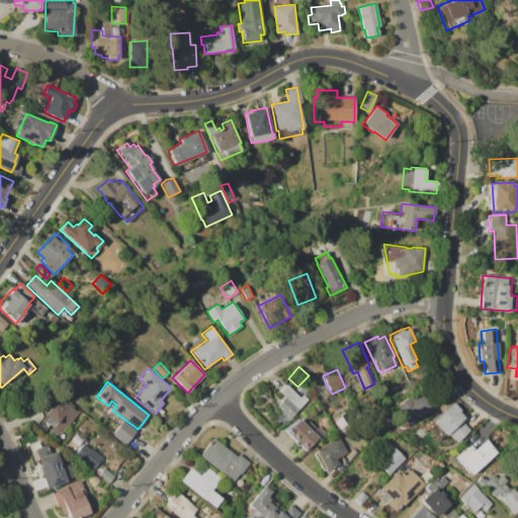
[(446,398),(408,424),(396,406),(410,396),(413,400),(437,383),(438,385),(439,385),(445,394),(444,395),(446,398)]
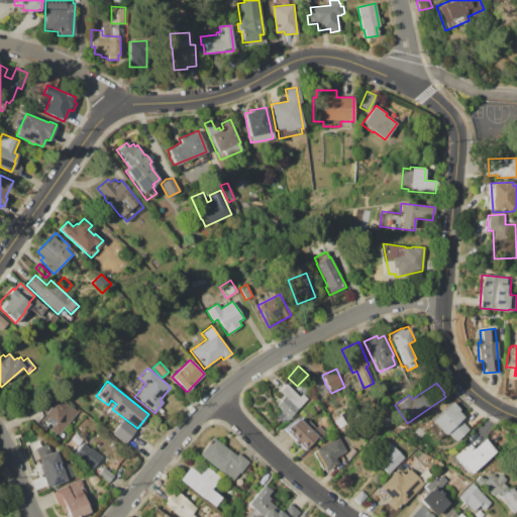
[(282,395),(278,392),(286,384),(299,397),(302,393),(308,399),(288,419),(287,418),(283,422),(276,416),(281,411),(275,406),(280,401),(278,399),(282,395)]
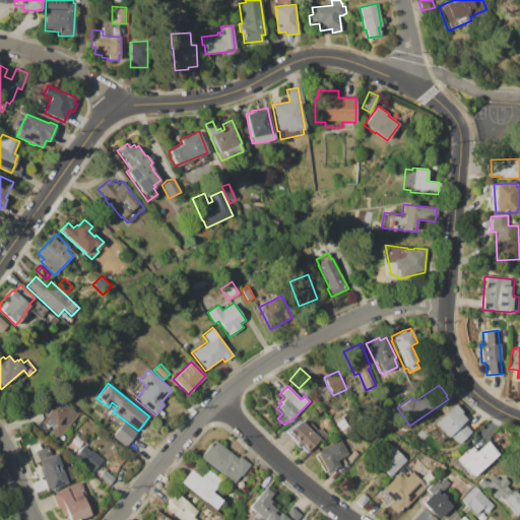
[(37,425),(44,417),(43,415),(43,413),(44,411),(45,410),(46,409),(48,408),(49,408),(51,408),(59,399),(78,414),(58,439),(50,433),(53,429),(48,425),(43,430),(37,425)]
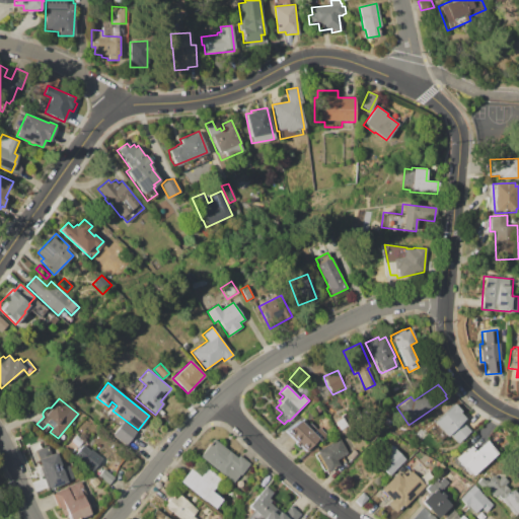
[(446,436),(433,423),(453,403),(460,412),(459,413),(464,419),(460,422),(470,431),(458,443),(448,434),(446,436)]
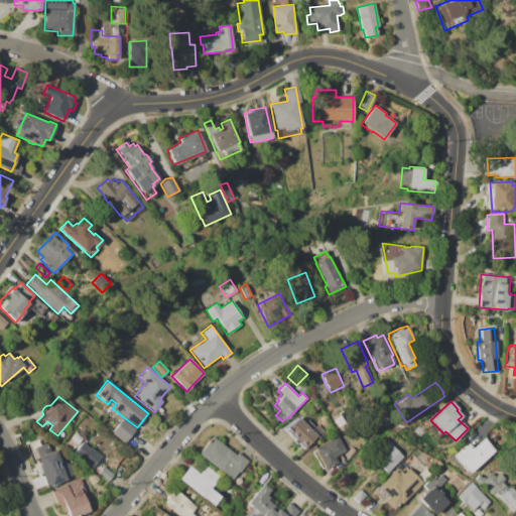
[(333,419),(336,417),(336,416),(343,412),(347,419),(345,420),(346,422),(338,427),(333,419)]
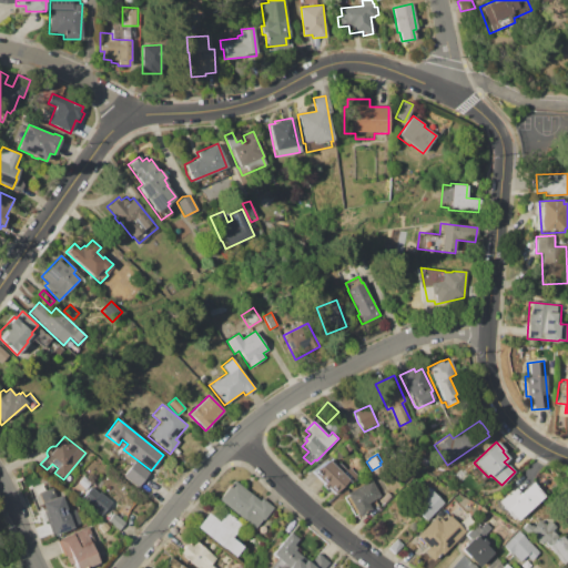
[(312,472),(325,457),(330,462),(332,458),(337,464),(342,459),(358,475),(351,484),(348,480),(335,494),(331,489),(328,492),(323,486),(324,484),(312,472)]
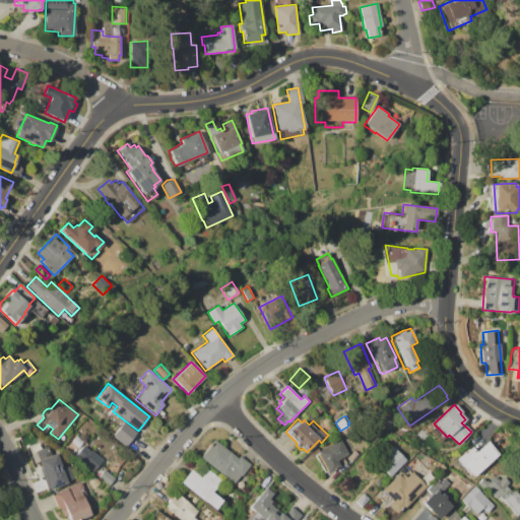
[(123,421),(137,432),(126,446),(112,436),(123,421)]
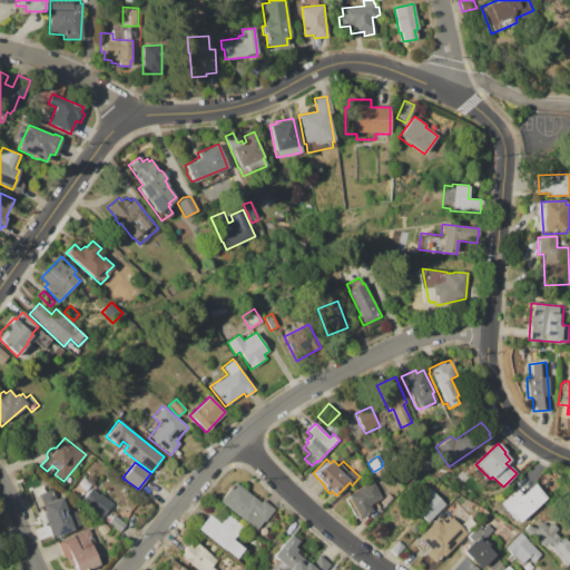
[(389,492),(381,495),(374,484),(382,480),(389,492)]
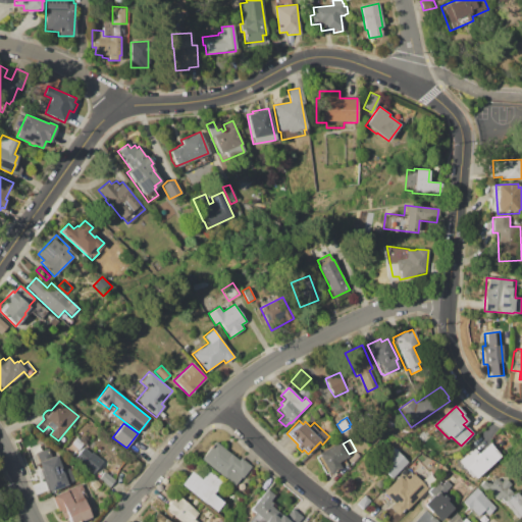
[(214,471),(215,470),(201,459),(215,440),(239,460),(241,457),(252,467),(243,479),(241,477),(235,485),(223,476),(221,478),(214,471)]
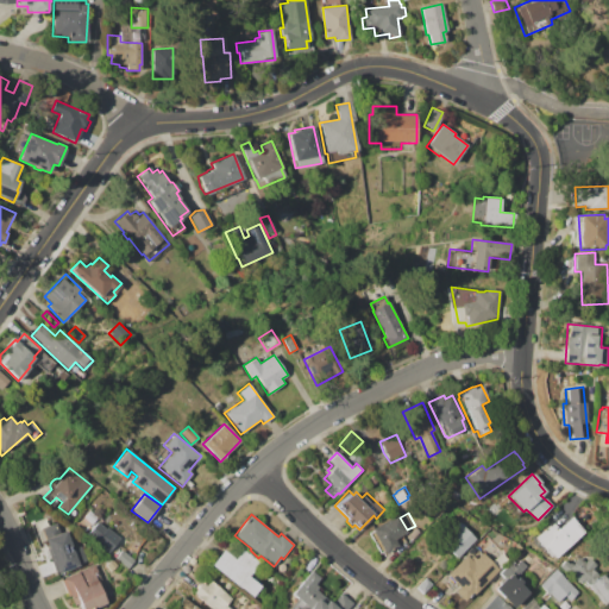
[(371,531),(370,529),(397,514),(400,518),(407,529),(408,532),(396,539),(400,545),(384,553),(383,551),(380,553),(368,533),(371,531)]
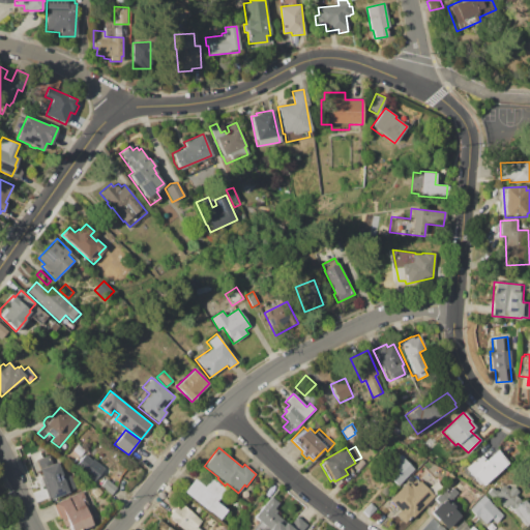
[(477,459),(480,455),(484,460),(497,449),(508,463),(480,488),(464,469),(476,458),(477,459)]
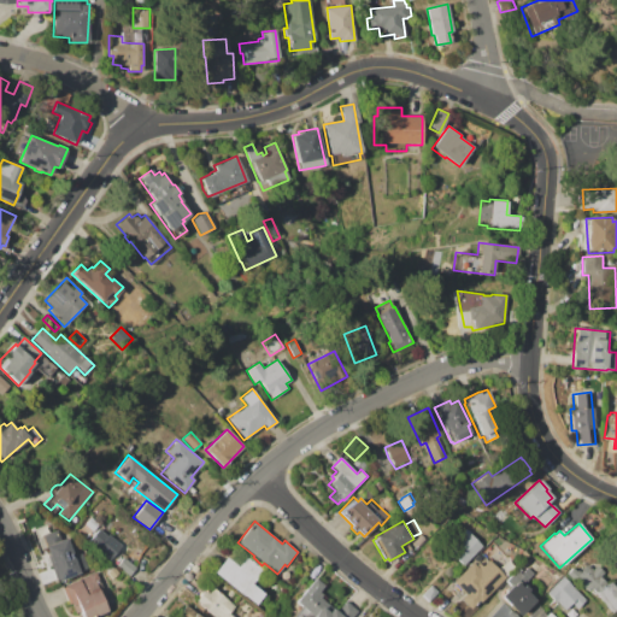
[(99,528),(106,535),(109,534),(122,545),(109,560),(95,548),(97,547),(88,540),(99,528)]
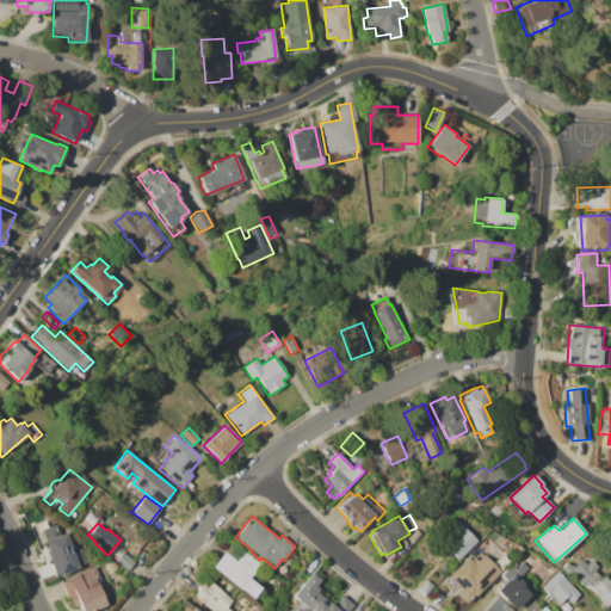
[(45,539),(42,530),(56,524),(60,535),(66,532),(73,550),(82,547),(87,562),(79,566),(80,568),(57,576),(43,541),(45,539)]
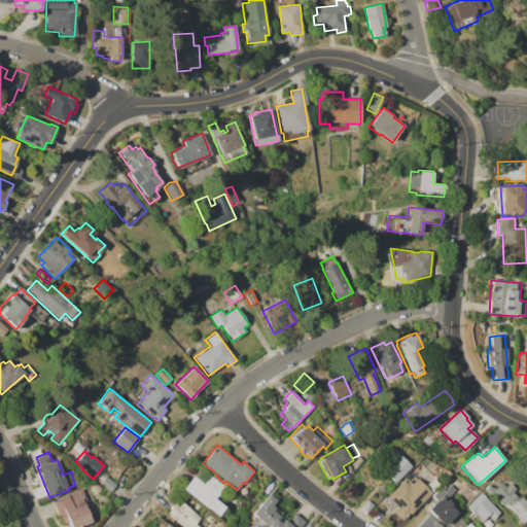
[(412,466),(395,484),(380,468),(396,452),(412,466)]
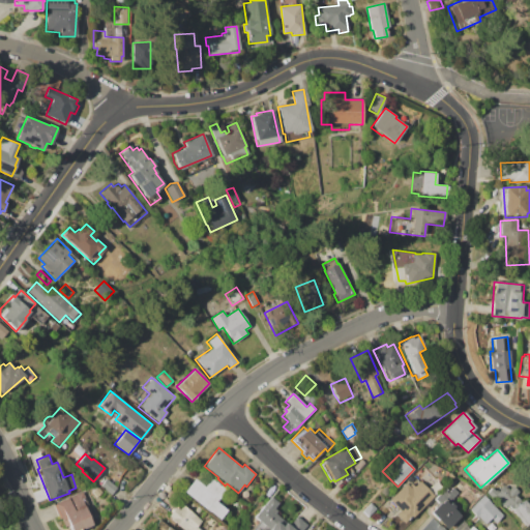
[(362,460),(366,464),(359,470),(356,467),(362,460)]
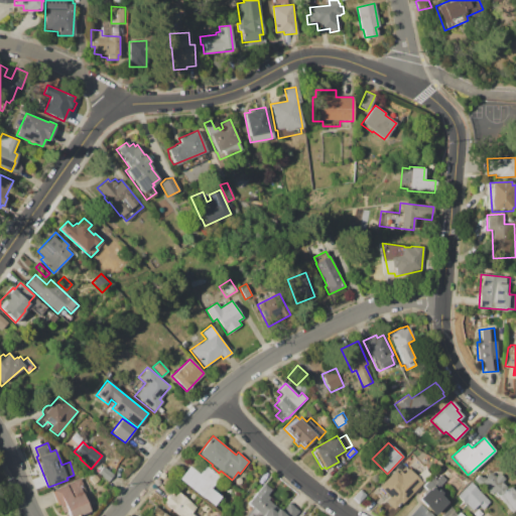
[(443,465),(439,470),(434,464),(438,460),(443,465)]
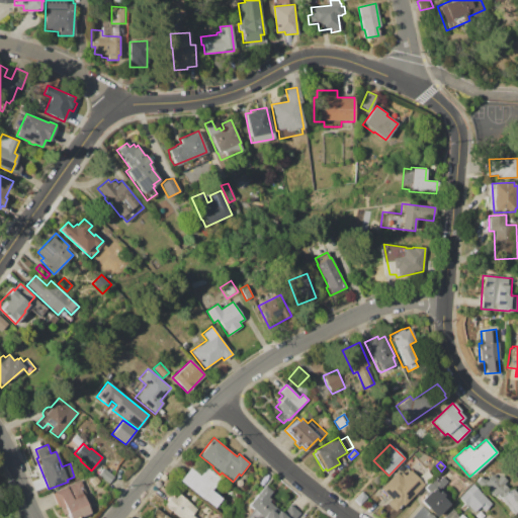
[(102,464),(108,468),(107,470),(114,476),(108,484),(97,476),(98,475),(96,472),(102,464)]
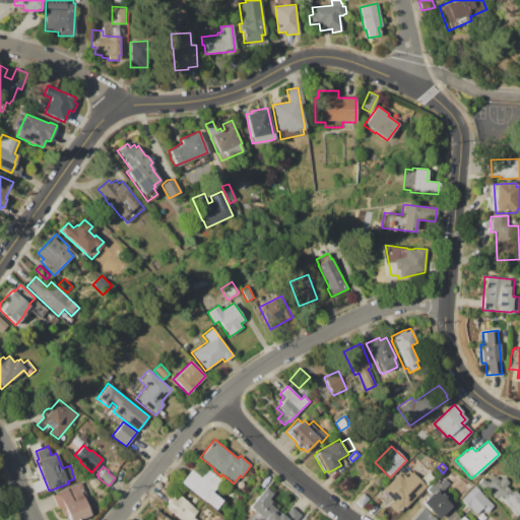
[(447,468),(450,472),(444,478),(441,475),(443,473),(447,468)]
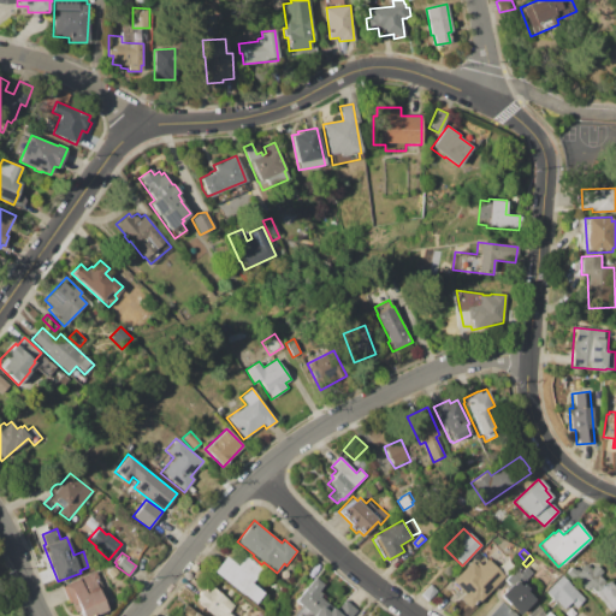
[(225,556),(237,566),(246,556),(264,570),(253,585),(266,594),(258,605),(213,572),(225,556)]
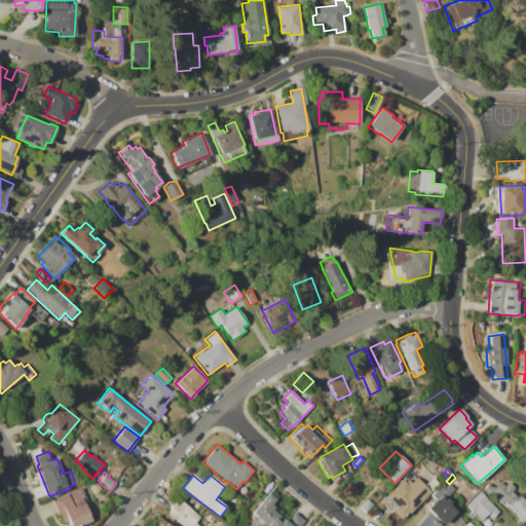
[(385,496),(404,478),(406,481),(409,479),(412,482),(416,478),(430,492),(409,514),(408,512),(401,519),(392,511),(396,508),(385,496)]
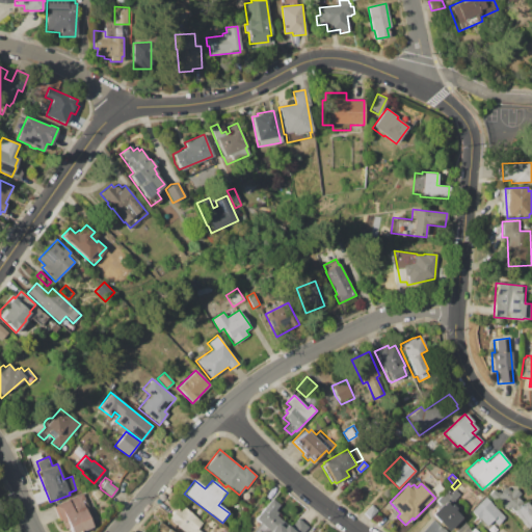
[(508,507),(506,510),(487,496),(493,489),(497,493),(498,491),(500,493),(504,487),(510,493),(512,490),(520,496),(517,498),(525,502),(526,501),(531,509),(531,522),(525,528),(512,511),(513,511),(508,507)]
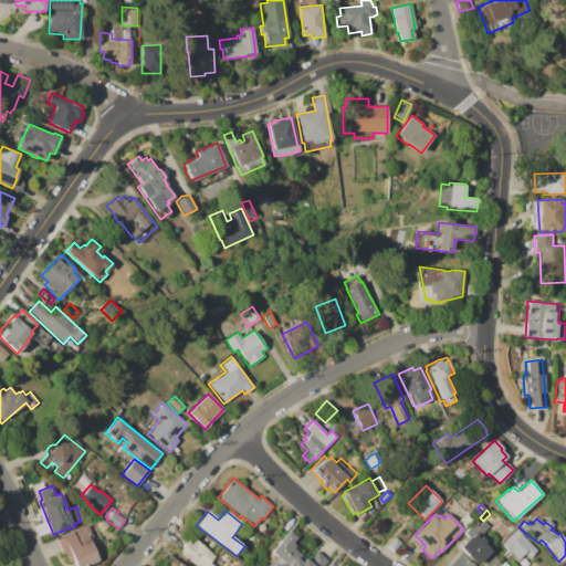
[(104,520),(109,525),(103,532),(97,526),(104,520)]
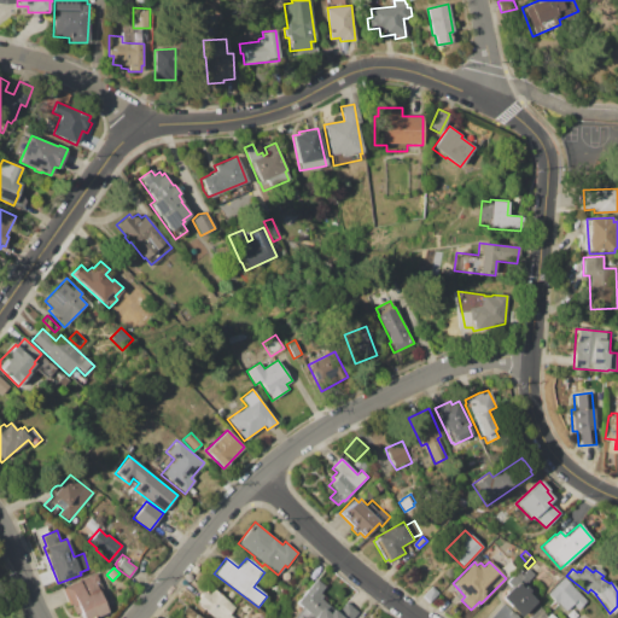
[(109,614),(99,617),(82,617),(80,612),(74,614),(62,588),(95,572),(108,600),(104,602),(109,614)]
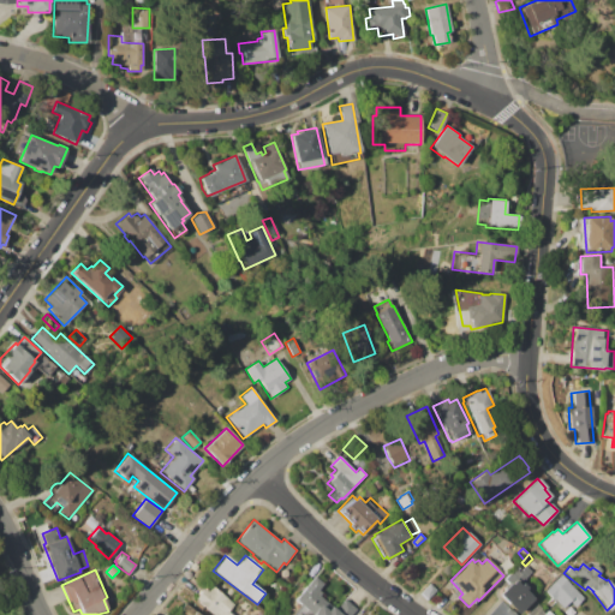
[(555,598),(551,601),(543,592),(561,574),(584,598),(574,607),(569,601),(563,607),(555,598)]
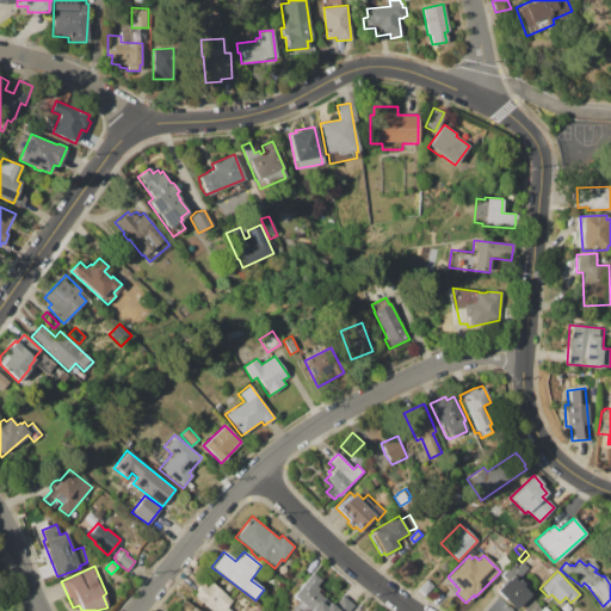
[(289,610),(298,600),(292,596),(312,573),(321,580),(315,586),(319,588),(316,592),(333,605),(341,594),(355,605),(349,610),(289,610)]
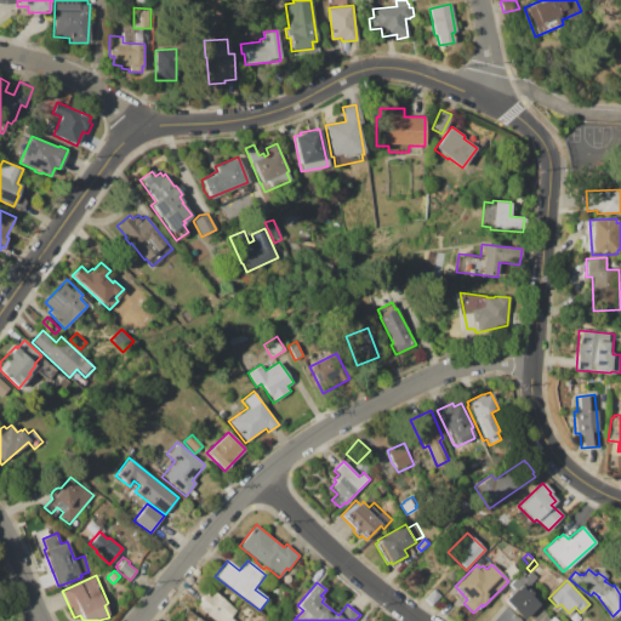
[(524,586),(531,593),(529,596),(539,604),(520,620),(493,620),(510,604),(505,599),(516,588),(517,590),(520,586),(522,587),(524,586)]
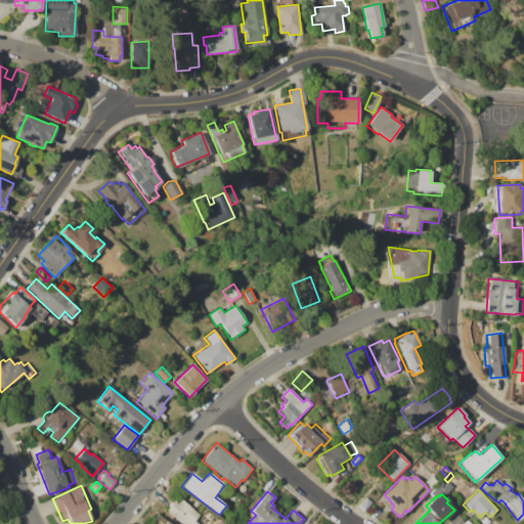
[(358,505),(367,495),(374,501),(364,511),(358,505)]
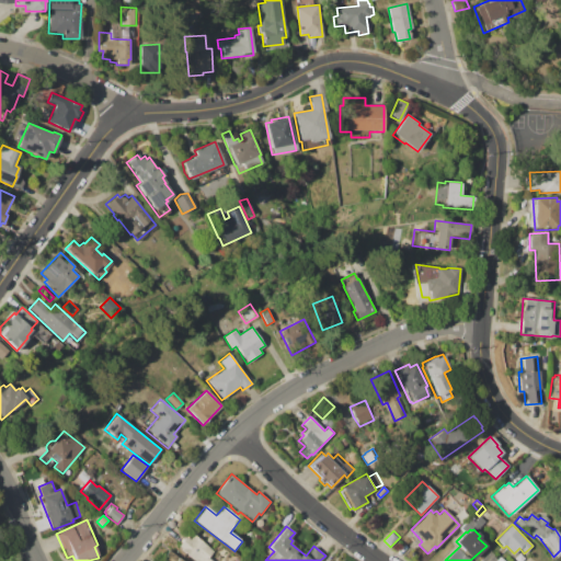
[(195,560),(181,550),(182,549),(178,546),(186,536),(190,539),(193,535),(214,551),(208,559),(210,560),(195,560)]
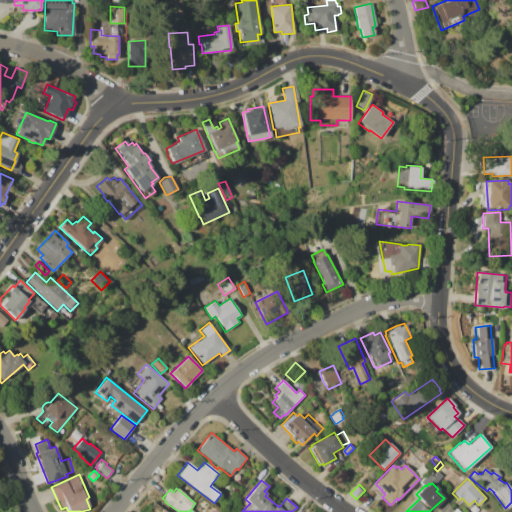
[(192,489),(196,492),(192,497),(188,494),(192,489)]
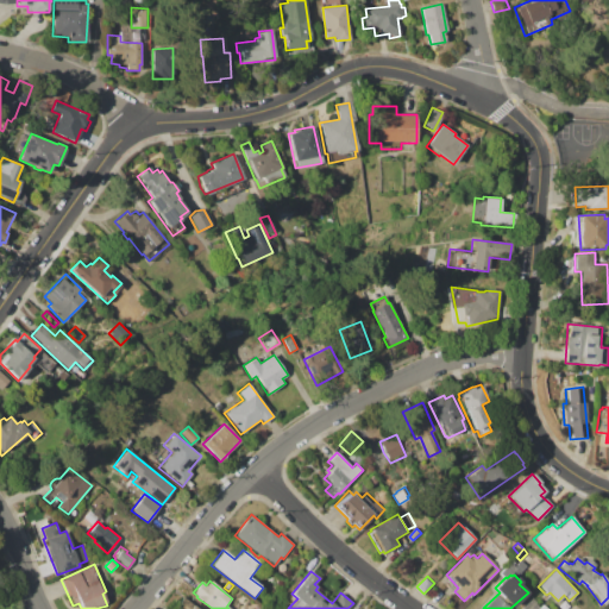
[(176,608),(177,607),(176,606),(182,597),(198,608),(176,608)]
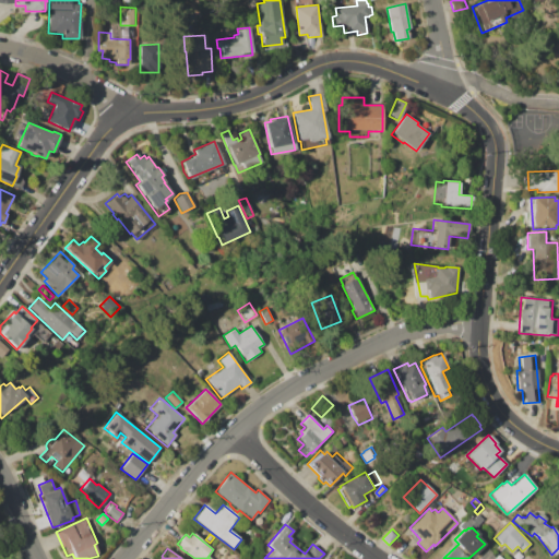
[(496,556),(497,554),(502,558),(482,558),(479,557),(488,548),(494,554),(496,556)]
